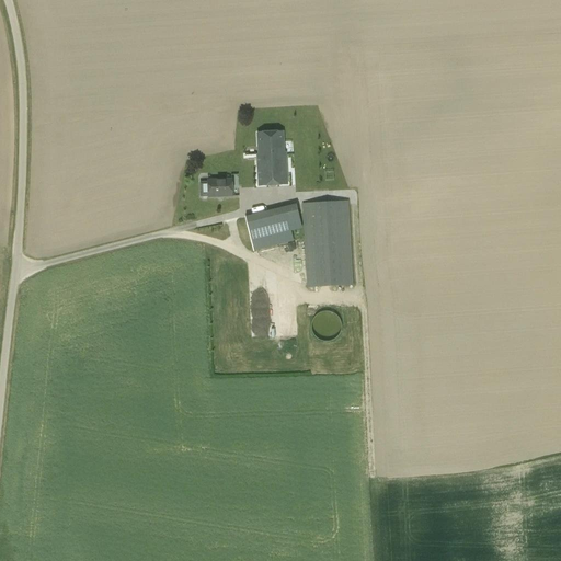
[(258,134),(259,156),(243,157),(245,187),(287,185),(286,153),(284,153),(283,133),(258,134)]
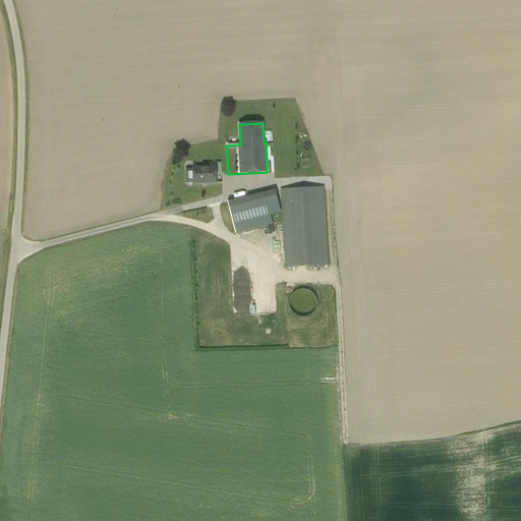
[(215,168),(193,169),(193,170),(186,170),(186,183),(193,183),(193,184),(216,183),(215,168)]
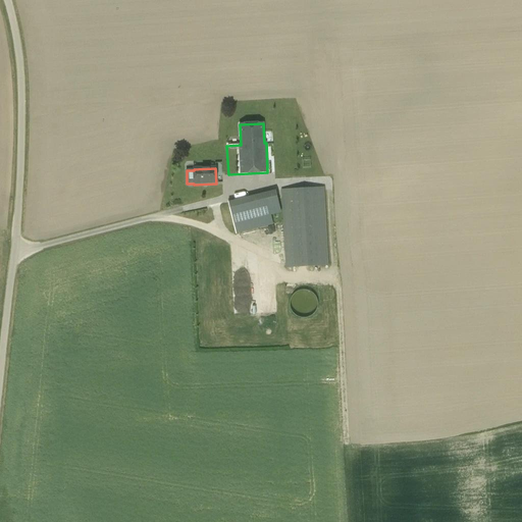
[(324,188),(280,192),(284,269),(328,266),(324,188)]
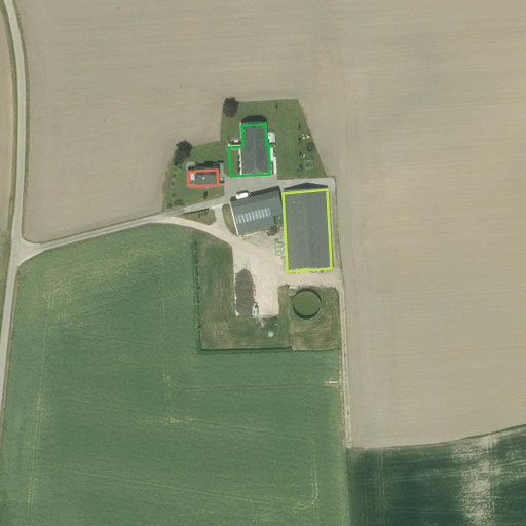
[(267,195),(229,204),(237,236),(275,227),(272,217),(284,214),(278,193),(267,196),(267,195)]
